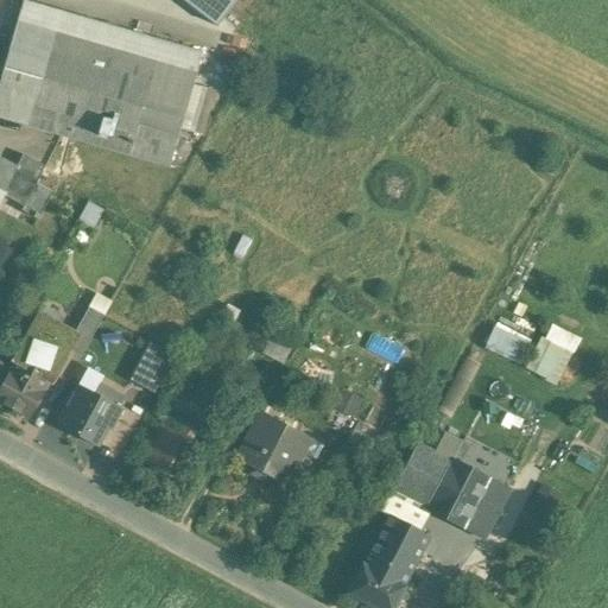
[(189,0),(225,25),(241,0),(189,0)]
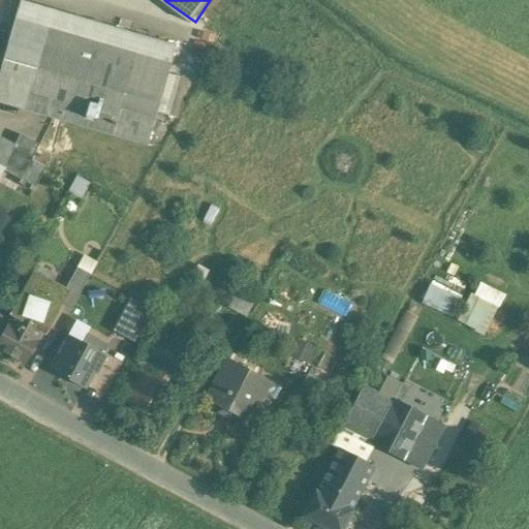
[(175,50),(19,4),(13,23),(0,69),(0,100),(148,144),(156,113),(168,117),(180,78),(167,73),(175,50)]
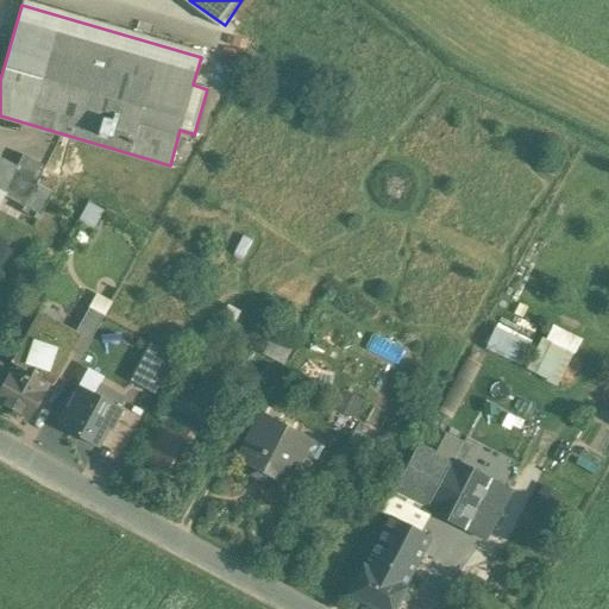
[(17,167),(0,157),(0,201),(2,196),(24,207),(22,212),(38,220),(52,194),(36,184),(45,168),(23,156),(17,167)]
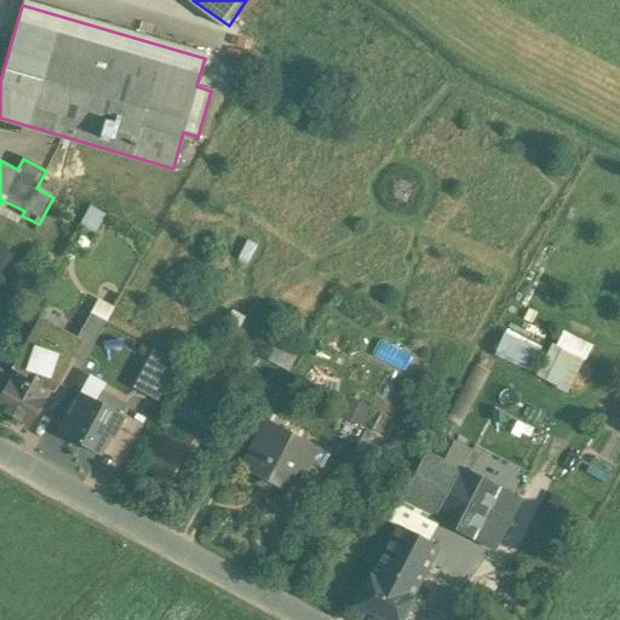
[(90,315),(69,352),(85,361),(105,323),(90,315)]
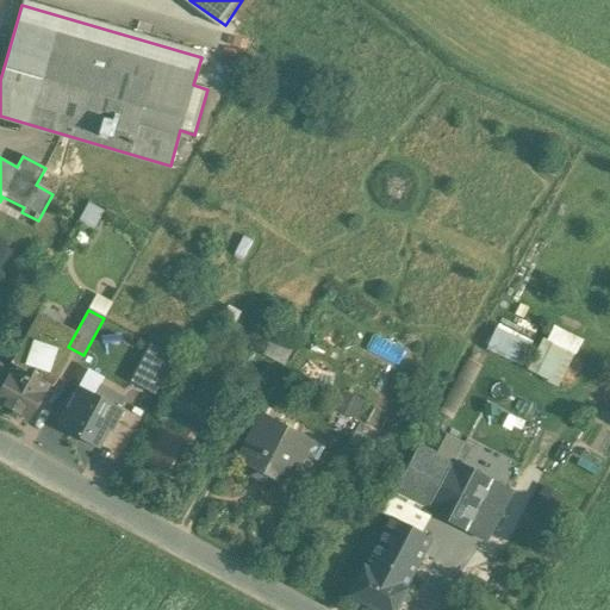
[(518,359),(527,335),(496,325),(487,349),(518,359)]
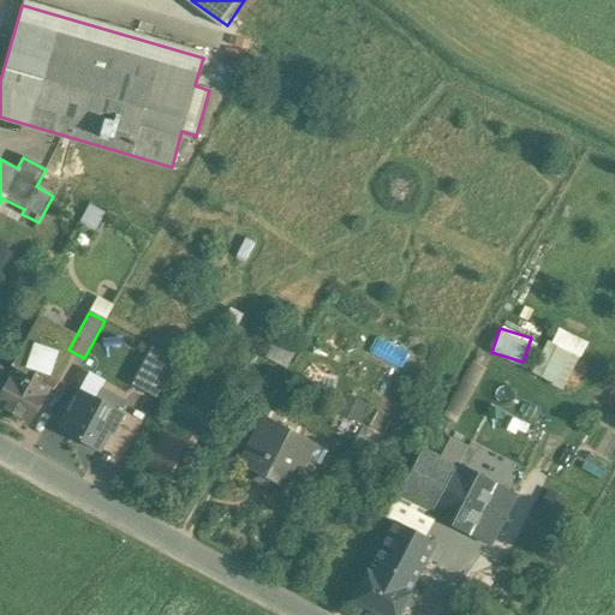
[(561,328),(538,375),(565,388),(587,341),(561,328)]
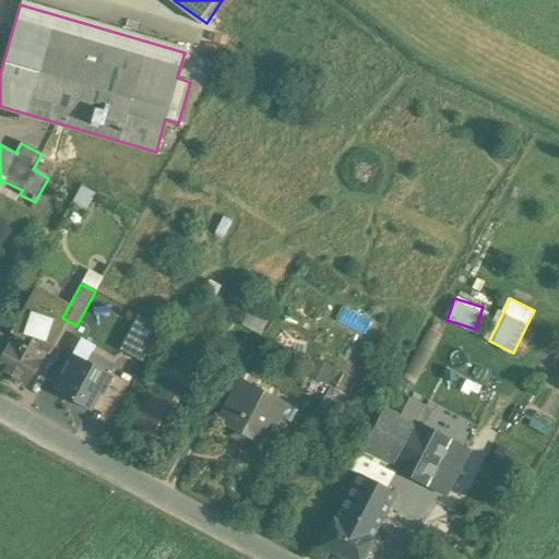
[(0,357),(0,370),(26,385),(61,324),(28,307),(10,340),(0,357)]
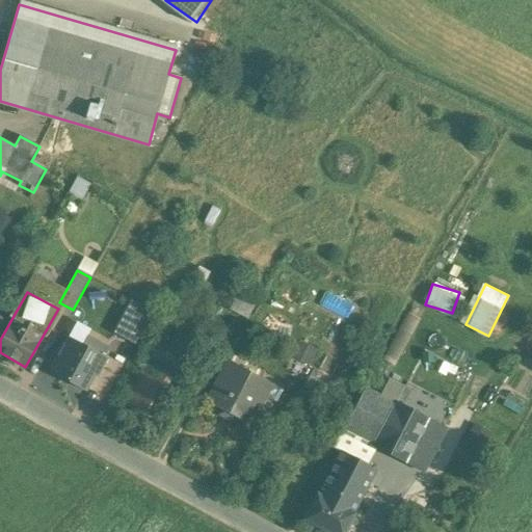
[(136,343),(154,310),(132,298),(114,331),(136,343)]
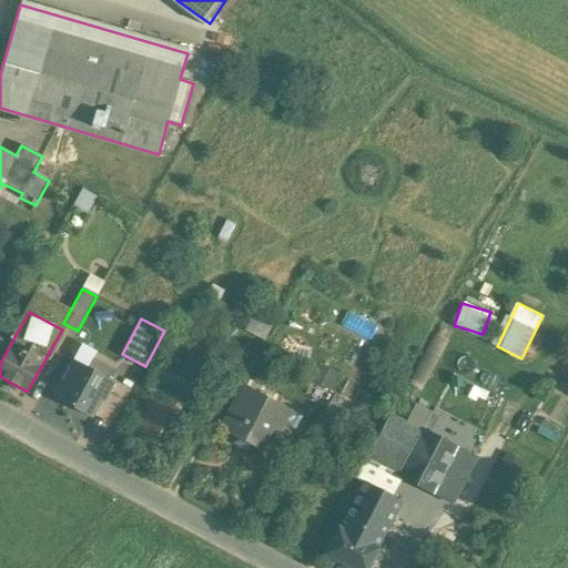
[(0,338),(0,363),(10,345),(0,338)]
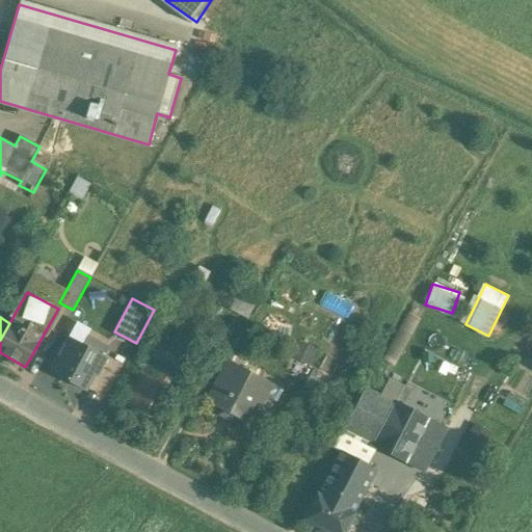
[(178,330),(168,325),(156,346),(184,363),(201,334),(182,323),(178,330)]
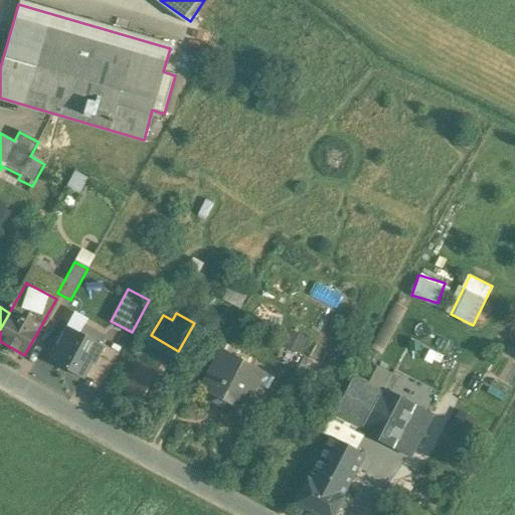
[(68,329),(51,361),(82,378),(94,355),(98,357),(104,347),(68,329)]
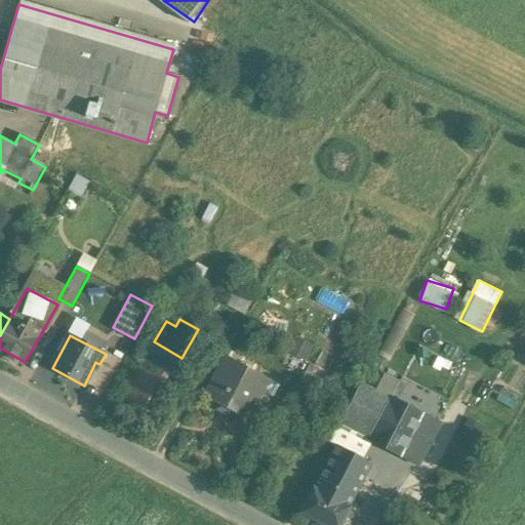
[(154,341),(122,398),(151,414),(182,358),(154,341)]
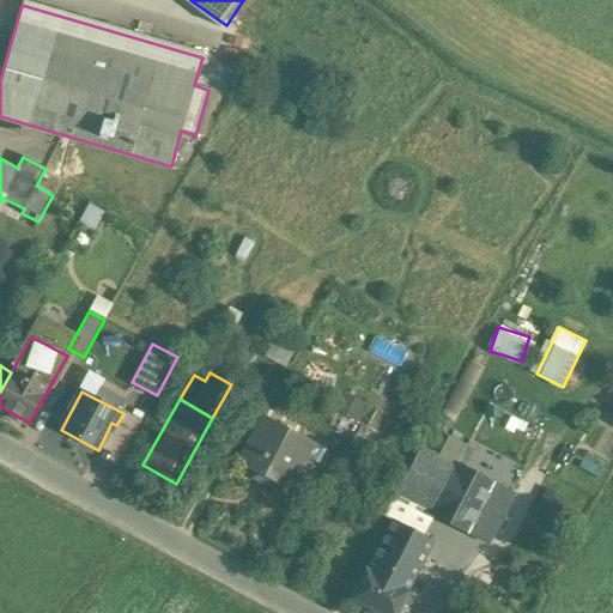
[(263,417),(238,465),(287,490),(305,456),(316,462),(325,448),(263,417)]
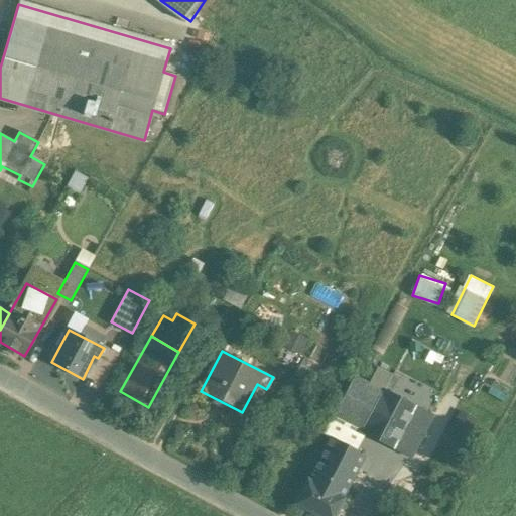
[(392,375),(391,378),(423,394),(416,408),(428,415),(429,415),(446,382),(431,374),(428,380),(397,364),(392,375)]
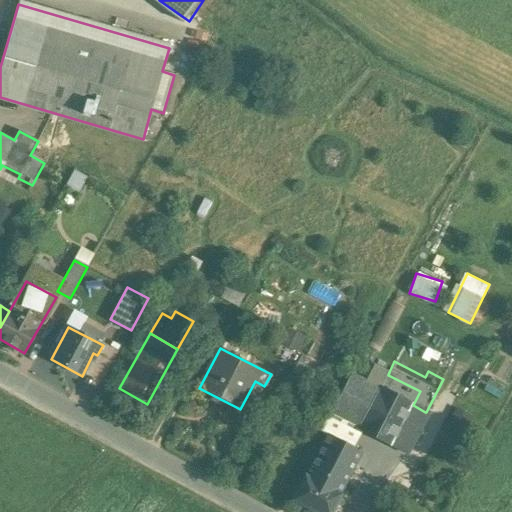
[(386,374),(388,375),(389,372),(373,364),(365,380),(380,388),(386,374)]
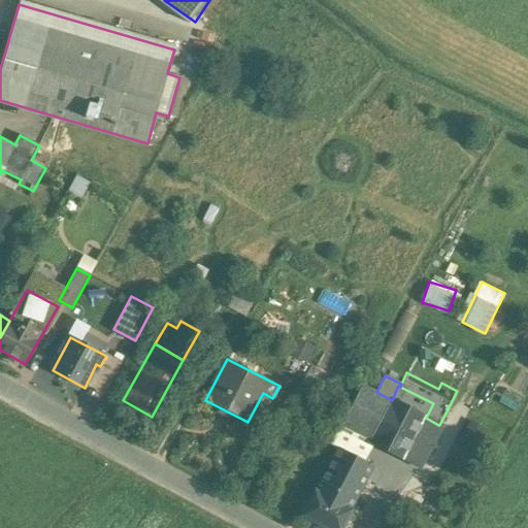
[(362,385),(341,424),(404,458),(408,451),(426,418),(392,400),(376,392),(362,385)]
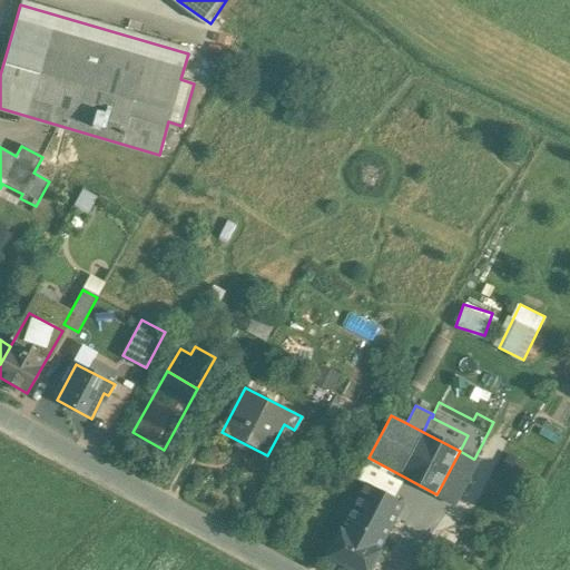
[(423,432),(460,451),(468,435),(432,418),(430,416),(423,432)]
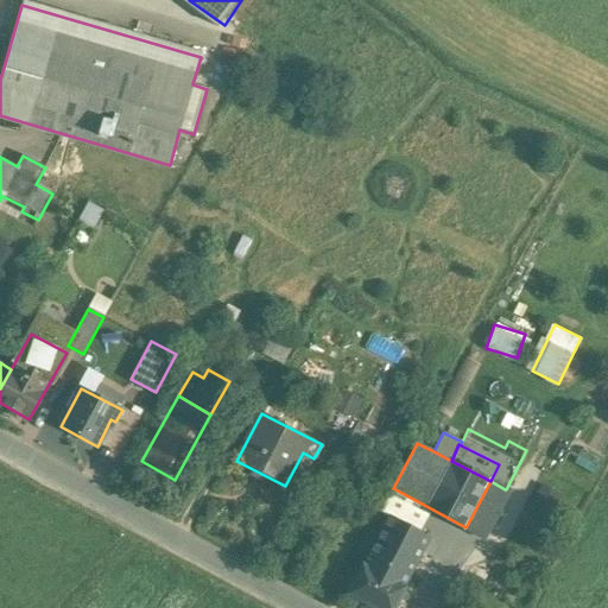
[(505,489),(491,481),(470,519),(486,527),(505,489)]
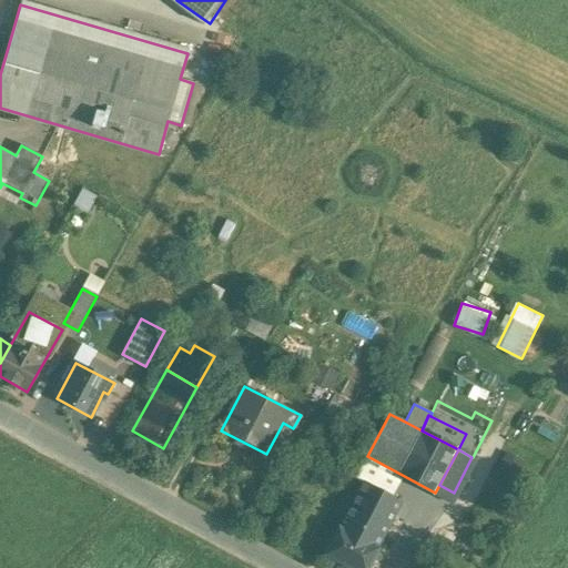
[(525,463),(505,453),(492,478),(511,488),(525,463)]
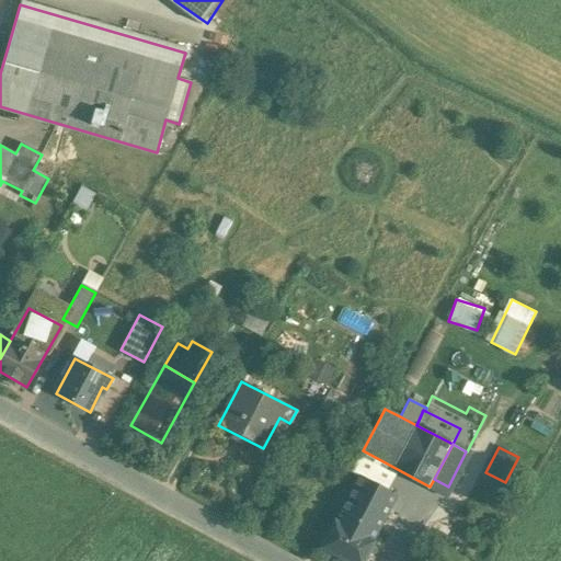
[(364,560),(398,496),(359,476),(321,550),(342,560),(364,560)]
